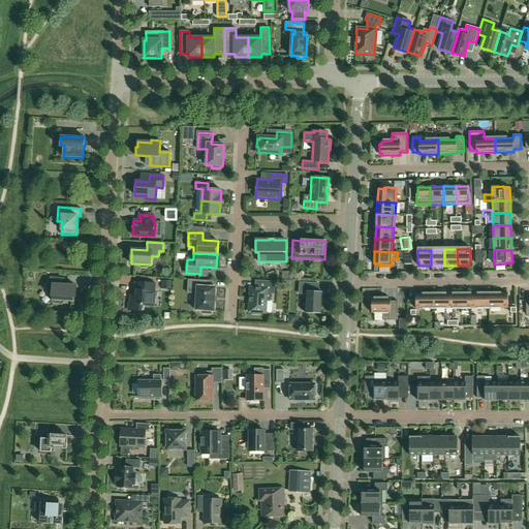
[(61,302),(74,302),(74,298),(75,298),(76,286),(64,285),(64,278),(50,277),(50,284),(53,284),(52,301),(55,301),(55,303),(61,304),(61,302)]
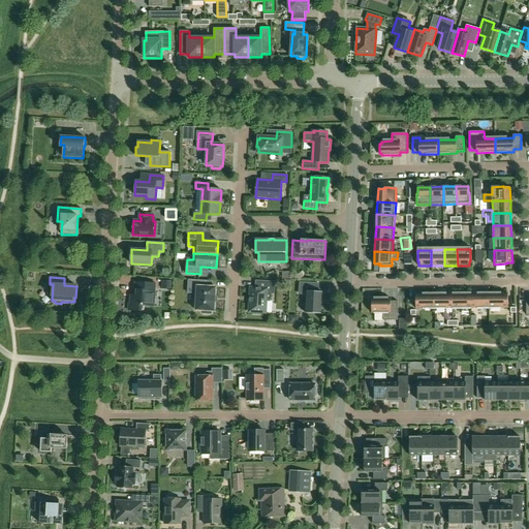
[(214,311),(216,287),(204,286),(204,280),(193,279),(192,285),(197,286),(196,293),(195,293),(194,303),(196,303),(195,310),(203,311),(203,312),(205,314),(209,314),(211,313),(211,311),(214,311)]
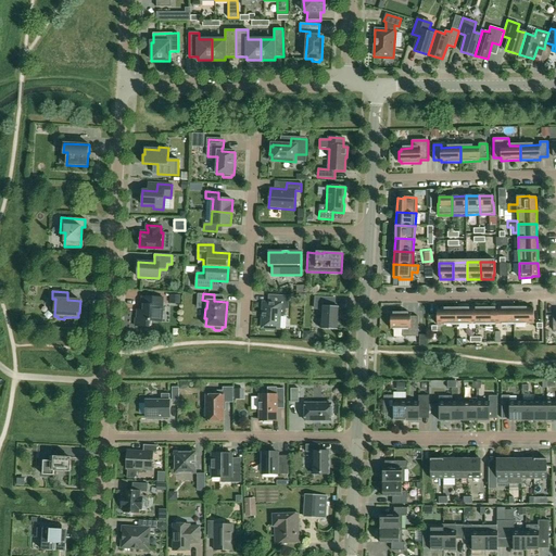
[(180,295),(171,294),(169,304),(180,304),(180,295)]
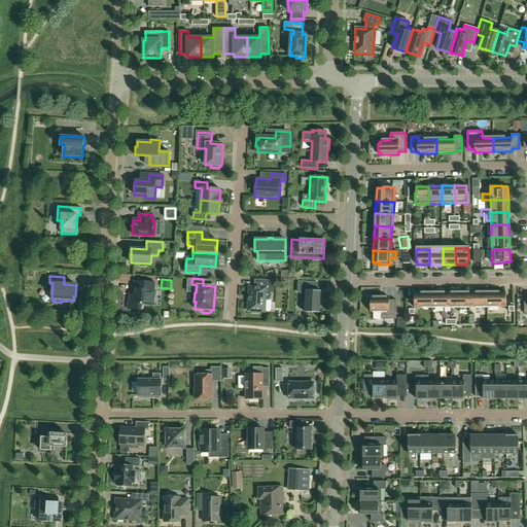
[(254,287),(249,287),(248,311),(252,311),(252,313),(260,314),(260,312),(265,312),(266,299),(270,299),(271,289),(274,289),(274,281),(255,280),(254,287)]
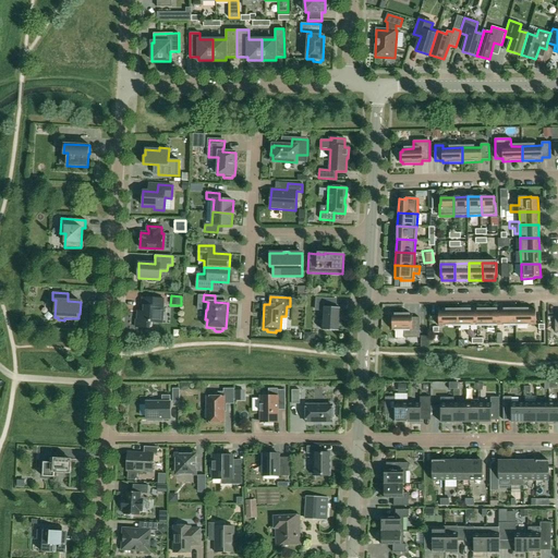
[(162,323),(164,299),(143,298),(142,306),(144,306),(144,312),(138,312),(137,320),(136,320),(135,327),(149,328),(149,323),(162,323)]
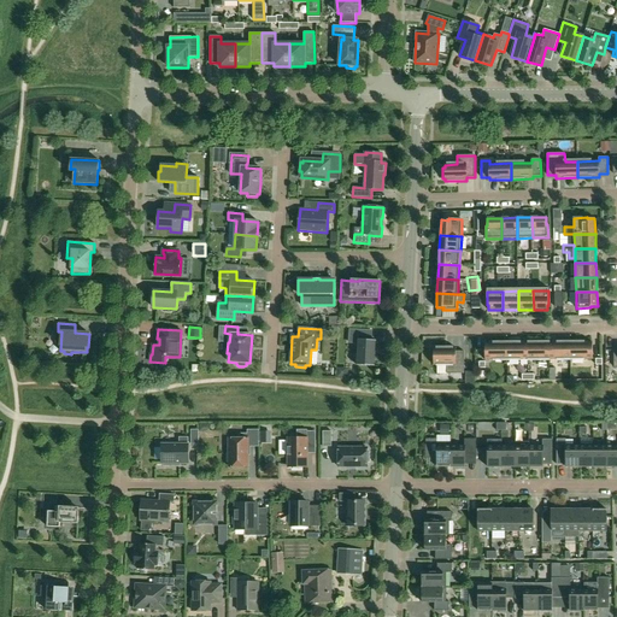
[(375,366),(376,341),(363,340),(363,330),(350,329),(350,339),(351,339),(351,344),(358,344),(357,364),(357,365),(375,366)]
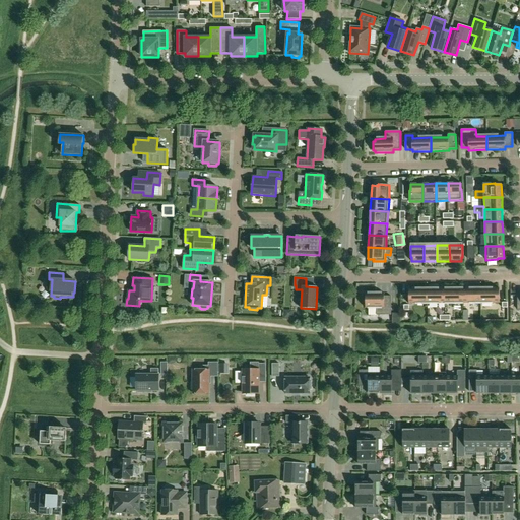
[(463,303),(481,303),(481,288),(463,289),(463,303)]
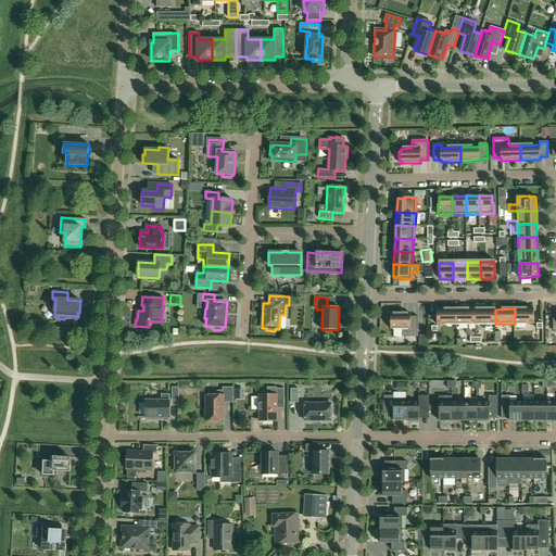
[(533,308),(515,308),(515,324),(534,324),(533,308)]
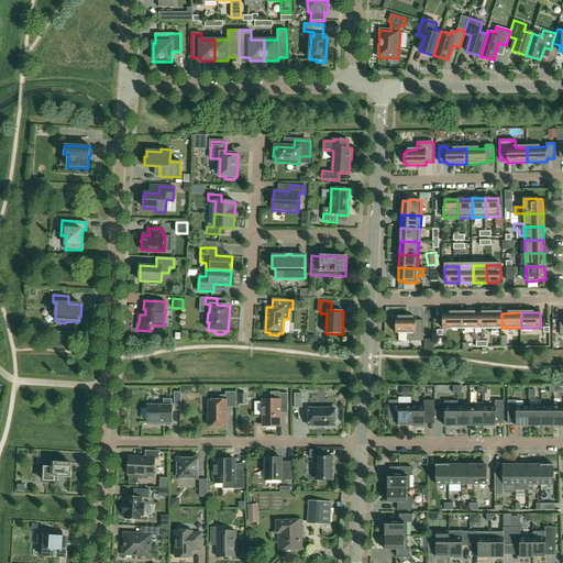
[(462,328),(462,313),(442,313),(442,328),(462,328)]
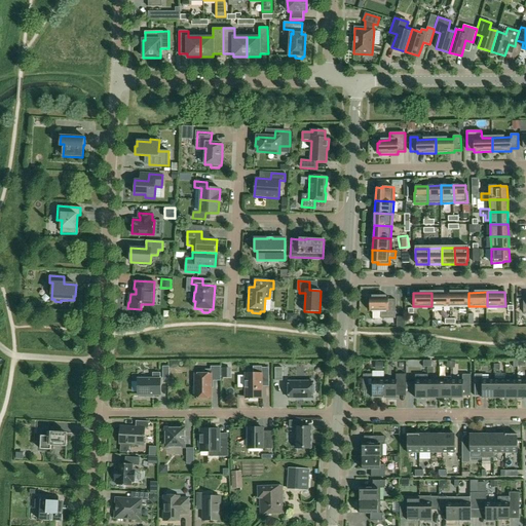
[(431,293),(431,306),(450,306),(450,293),(431,293)]
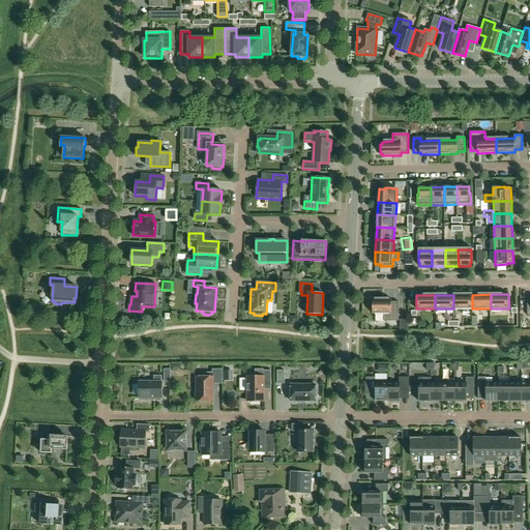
[(453,308),(472,308),(472,295),(453,295),(453,308)]
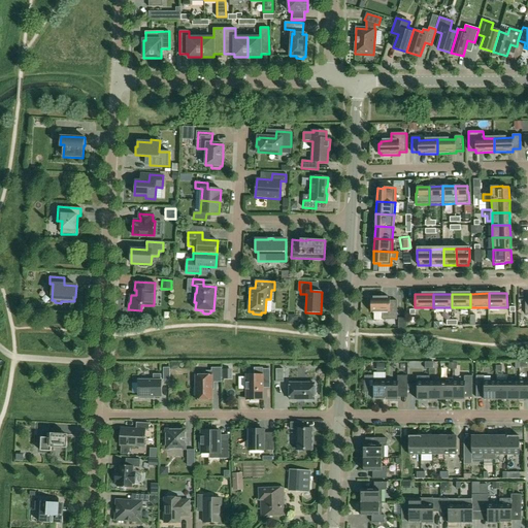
[(390,298),(371,298),(371,301),(369,301),(369,309),(371,309),(371,312),(383,312),(383,320),(397,320),(397,300),(390,300),(390,298)]
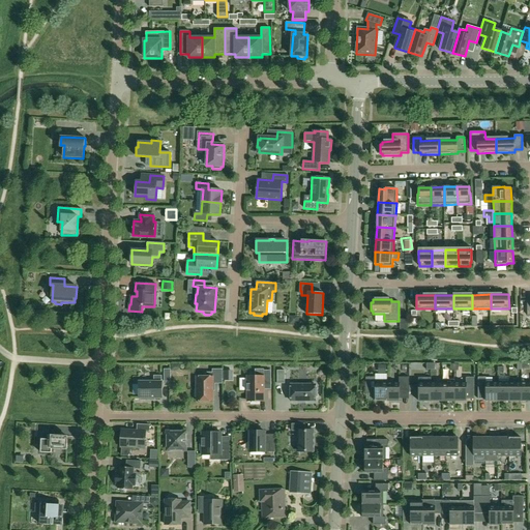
[(197,402),(213,402),(213,382),(223,382),(223,370),(212,370),(212,373),(205,373),(205,377),(197,377),(197,389),(195,389),(195,398),(197,398),(197,402)]
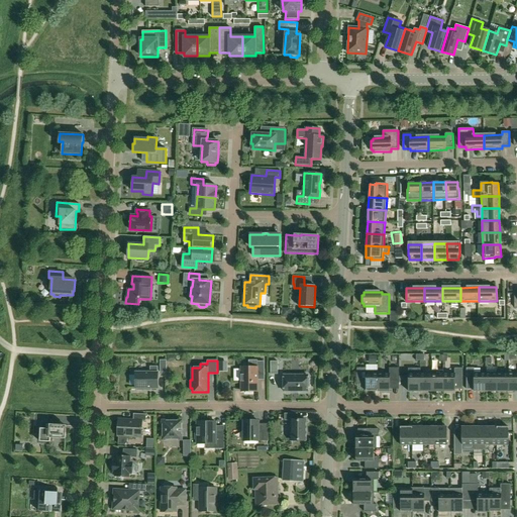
[(245,394),(253,394),(253,392),(257,392),(257,376),(265,376),(265,362),(256,362),(256,368),(241,368),(241,392),(245,392),(245,394)]
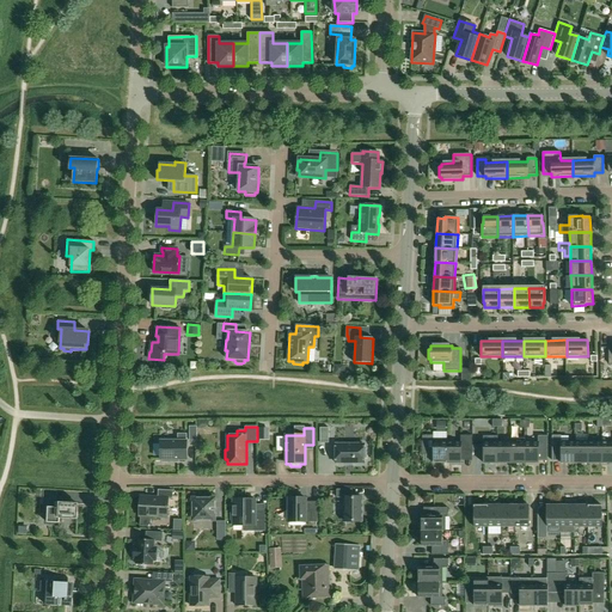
[(160,441),(160,460),(161,460),(161,463),(171,463),(171,460),(187,460),(187,434),(177,434),(177,441),(160,441)]
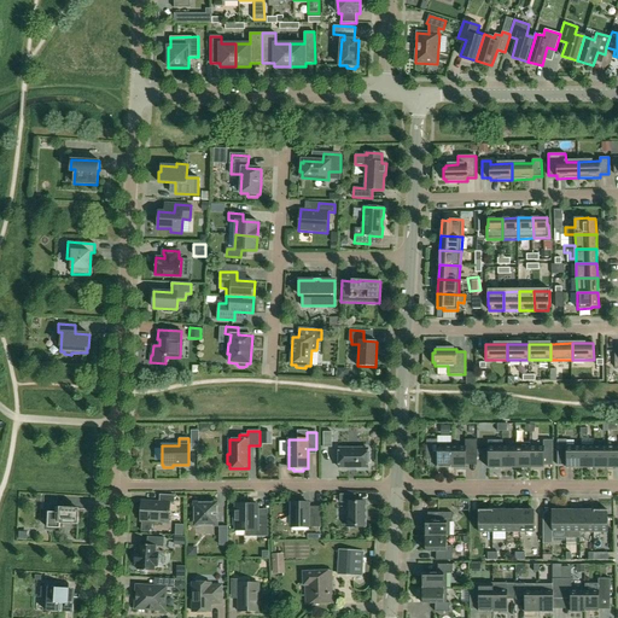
[(452,468),(452,447),(452,443),(437,443),(437,439),(426,439),(426,460),(437,460),(437,468),(452,468)]
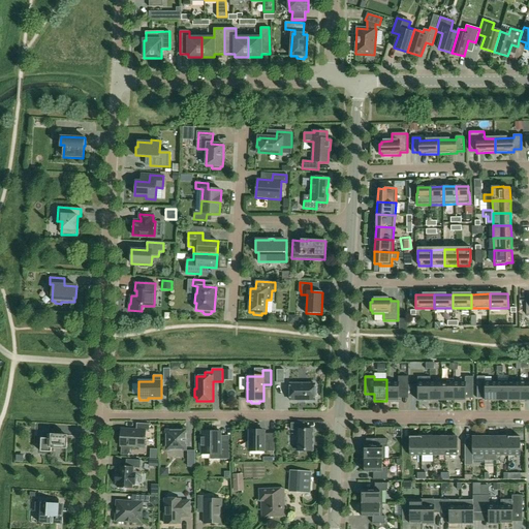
[(386,382),(386,401),(399,401),(399,390),(408,390),(408,376),(398,376),(398,382),(386,382)]
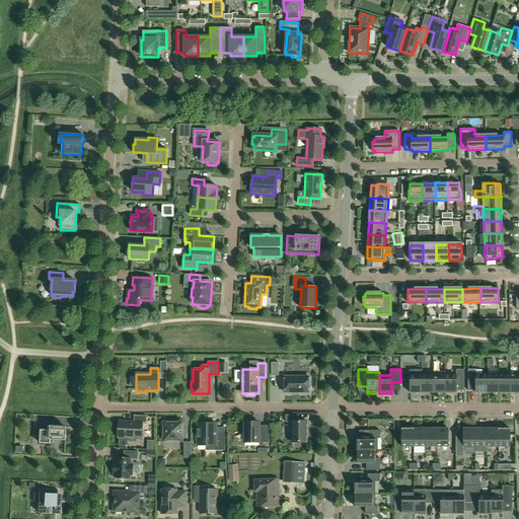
[(422,370),(410,370),(410,393),(422,393),(422,375),(422,370)]
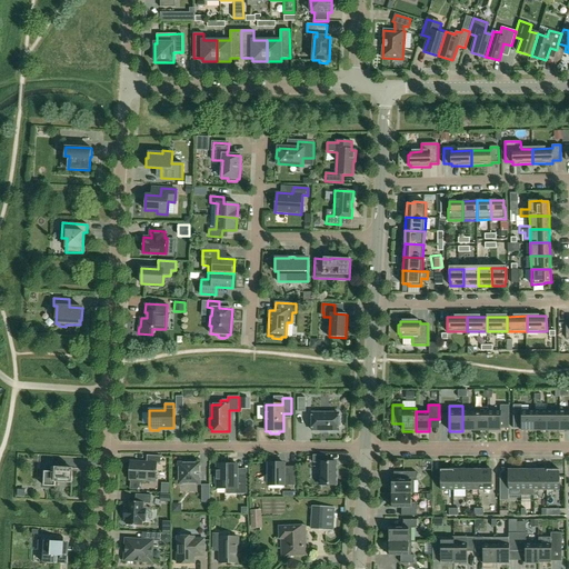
[(488,411),(488,431),(501,431),(501,429),(509,429),(509,406),(501,406),(501,411),(488,411)]
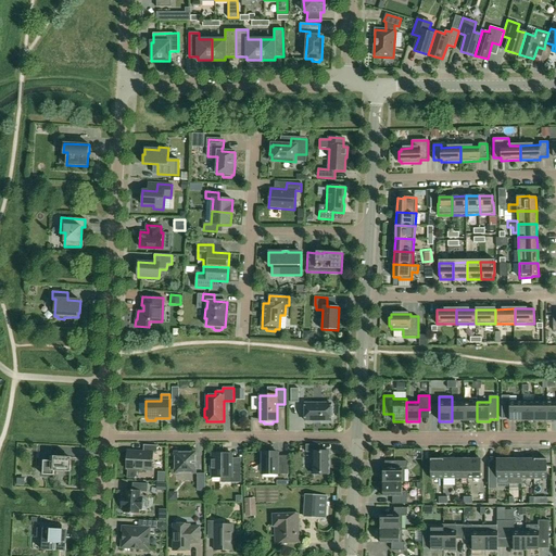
[(522,421),(522,402),(510,402),(510,396),(502,396),(502,419),(509,419),(509,421),(522,421)]
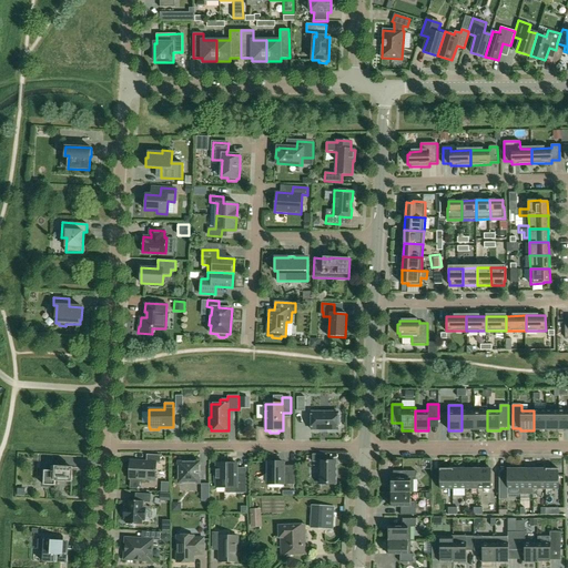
[(487,407),(474,407),(474,411),(475,411),(474,430),(487,430),(487,411),(487,407)]
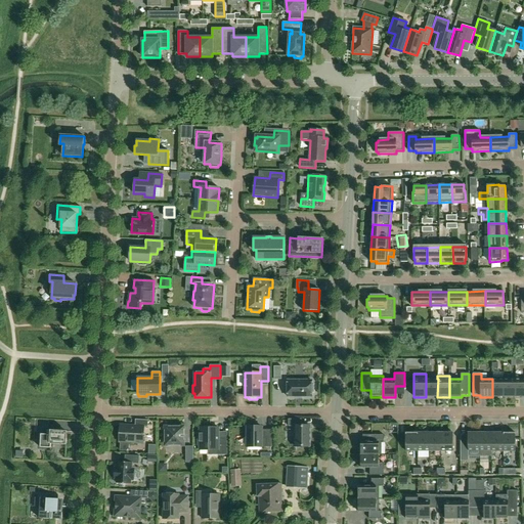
[(426,397),(437,397),(438,379),(437,379),(426,379),(426,397)]
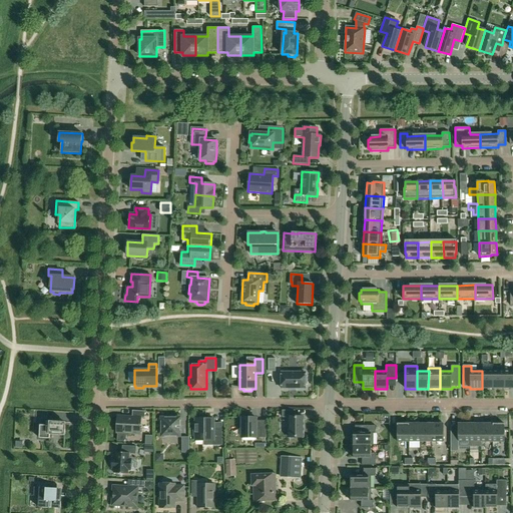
[(482,389),(493,389),(493,371),(482,371),(482,389)]
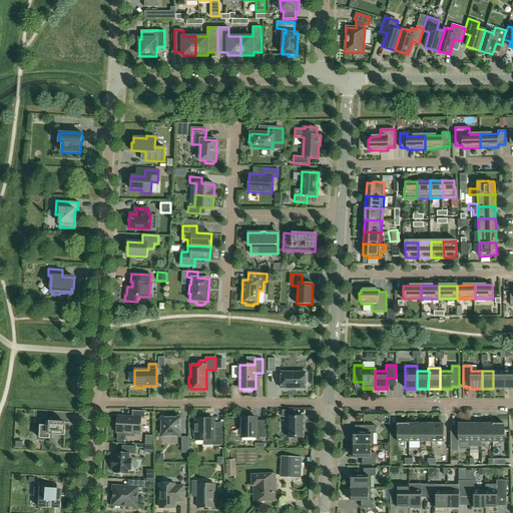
[(493,389),(505,389),(505,371),(493,371),(493,389)]
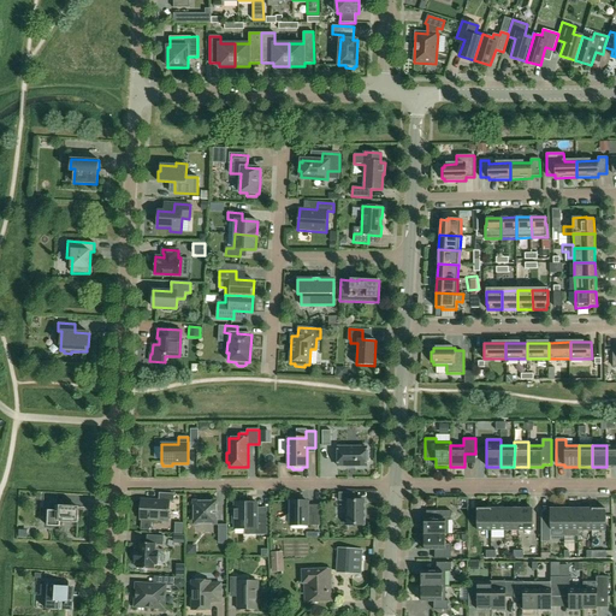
[(338,448),(338,467),(367,467),(367,462),(369,462),(369,452),(367,452),(367,448),(338,448)]
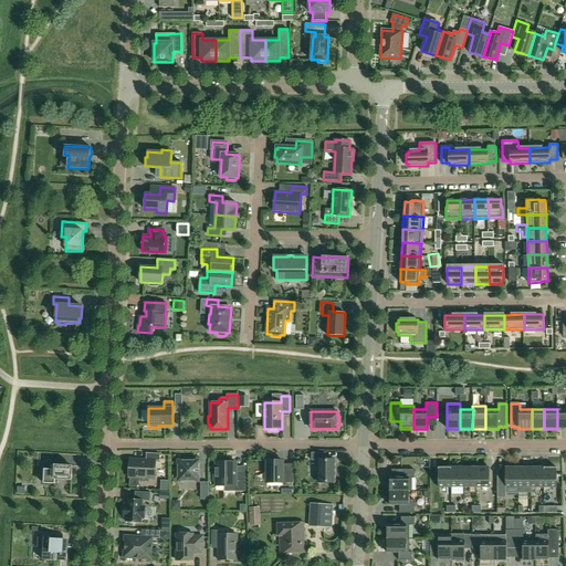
[(159,461),(160,453),(146,453),(146,460),(129,459),(128,478),(155,479),(156,461),(159,461)]
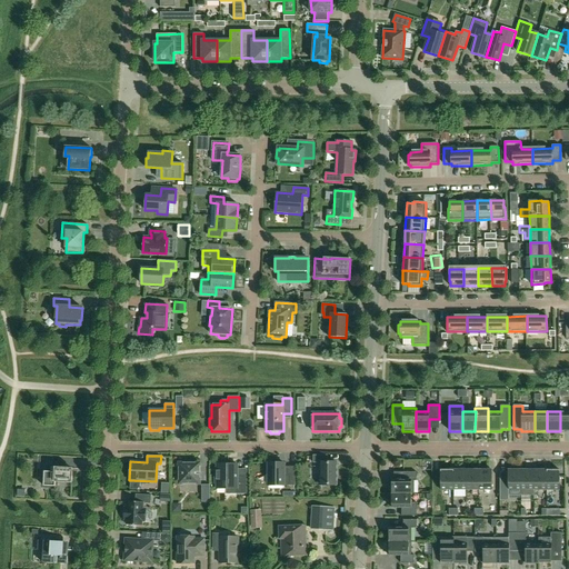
[(320,462),(320,486),(337,485),(336,462),(327,462),(327,456),(313,456),(313,462),(320,462)]
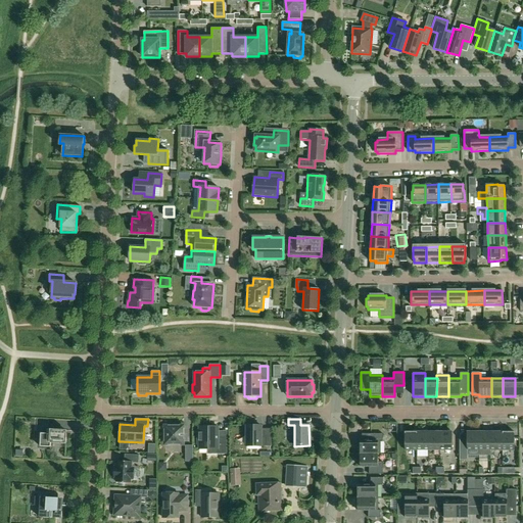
[(183,427),(178,427),(178,425),(170,425),(170,427),(165,427),(165,444),(183,444),(183,427)]
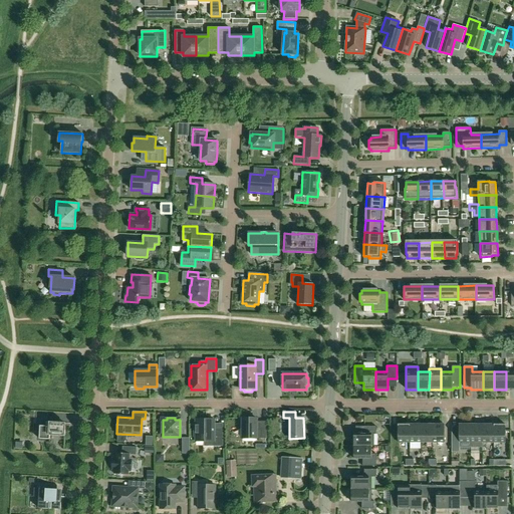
[(257,419),(243,419),(243,439),(267,439),(267,422),(257,422),(257,419)]
